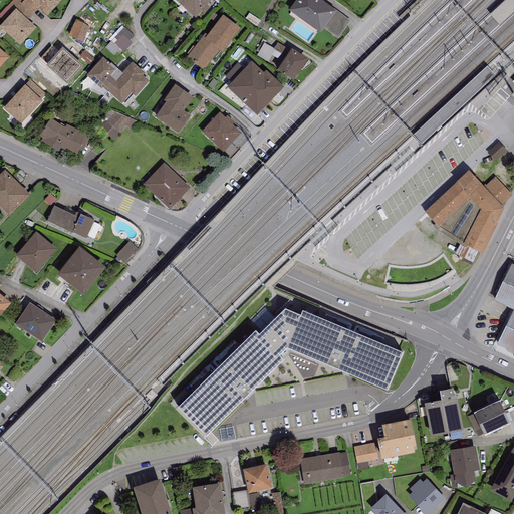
[(16,10),(21,4),(17,0),(13,0),(0,13),(0,17),(4,22),(16,10)]
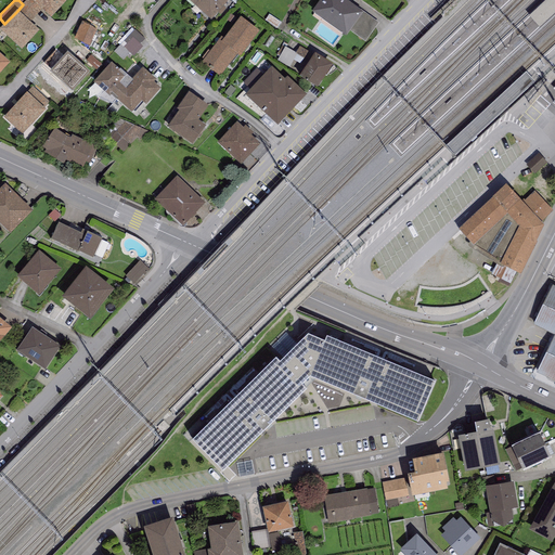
[(41,10),(30,0),(26,0),(23,4),(17,11),(30,23),(41,10)]
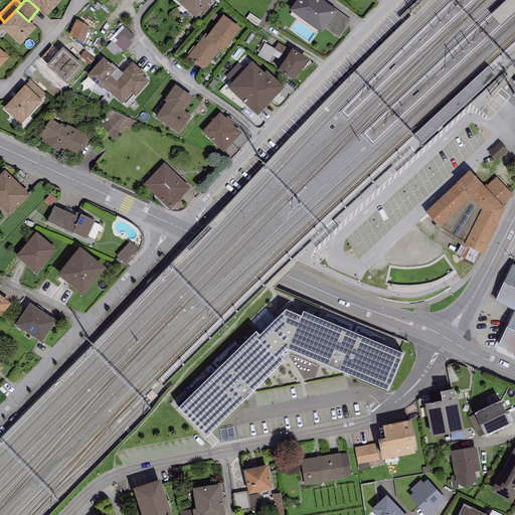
[(63,0),(28,0),(38,9),(47,17),(63,0)]
